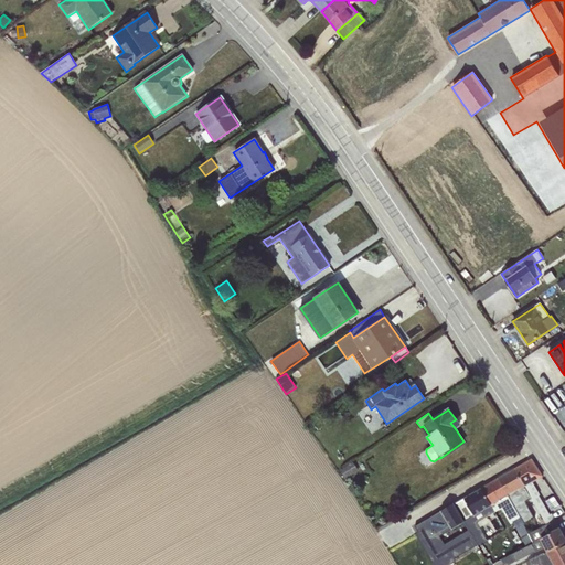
[(457,419),(456,419),(450,423),(456,429),(461,426),(457,419)]
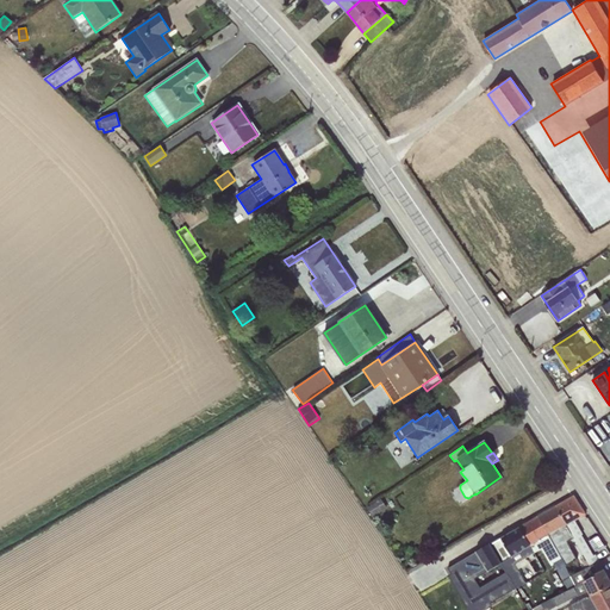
[(573,497),(555,506),(573,539),(590,566),(599,562),(596,554),(593,555),(579,531),(580,530),(574,521),(585,514),(573,497)]
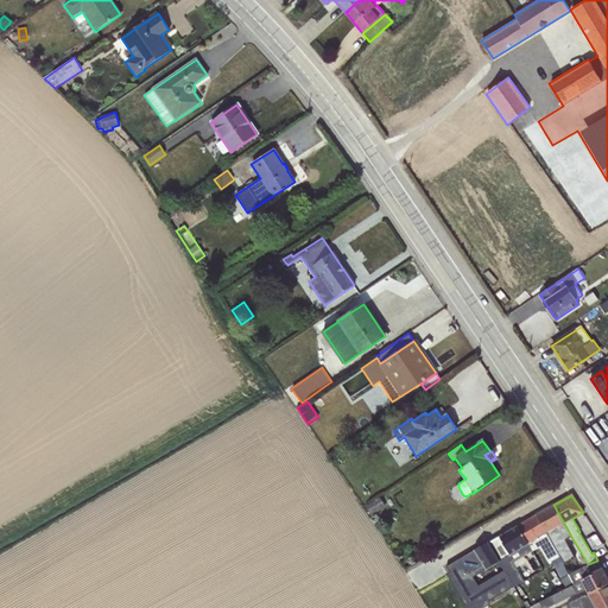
[(379,498),(366,506),(372,515),(385,507),(379,498)]
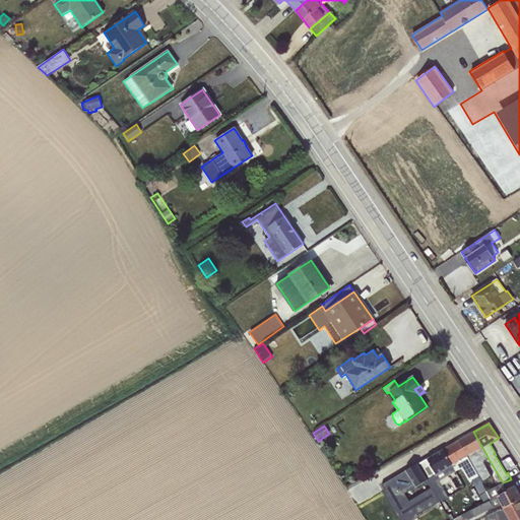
[(473,432),(458,441),(467,457),(473,467),(482,482),(492,477),(483,462),(489,459),(473,432)]
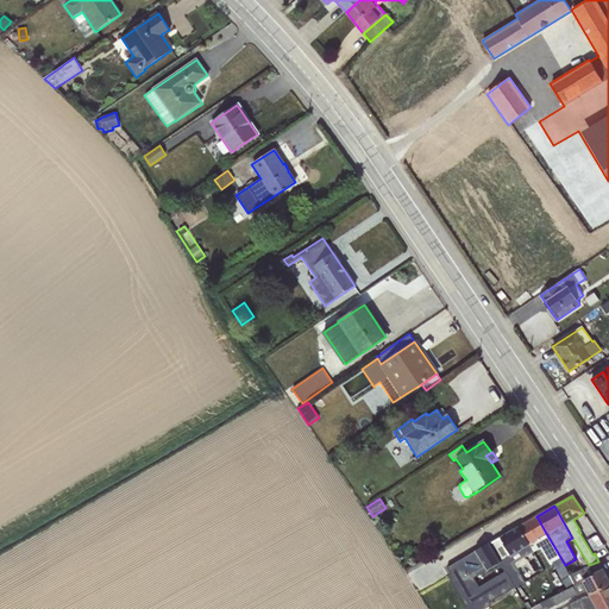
[(537,516),(519,527),(531,548),(539,544),(537,540),(547,535),(537,516)]
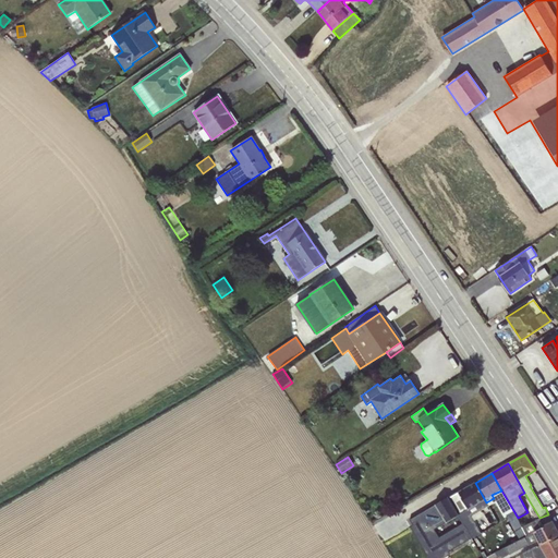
[(486,502),(475,483),(450,497),(460,513),(458,514),(459,517),(463,523),(472,538),(481,533),(471,517),(488,507),(486,502)]
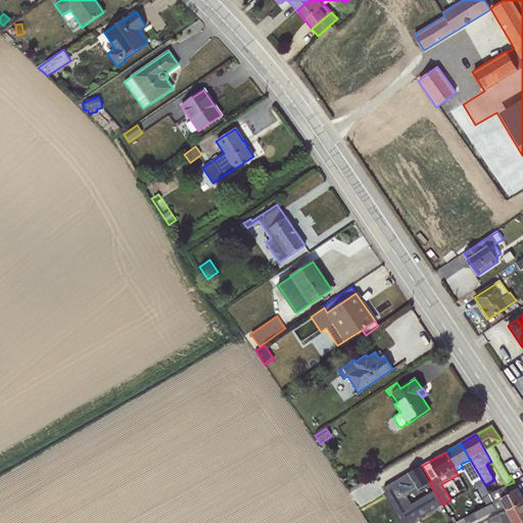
[(430,484),(429,482),(419,466),(383,487),(386,492),(405,522),(416,522),(421,520),(420,518),(442,505),(434,490),(412,504),(408,496),(430,484)]
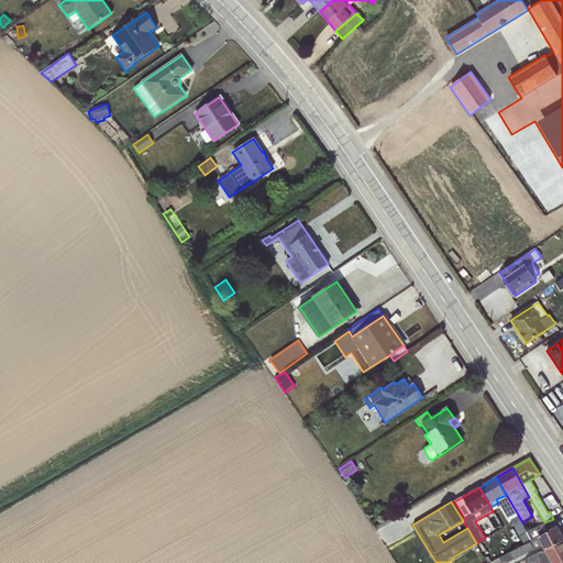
[(512,506),(503,511),(509,523),(511,521),(523,544),(532,540),(527,531),(522,522),(512,506)]
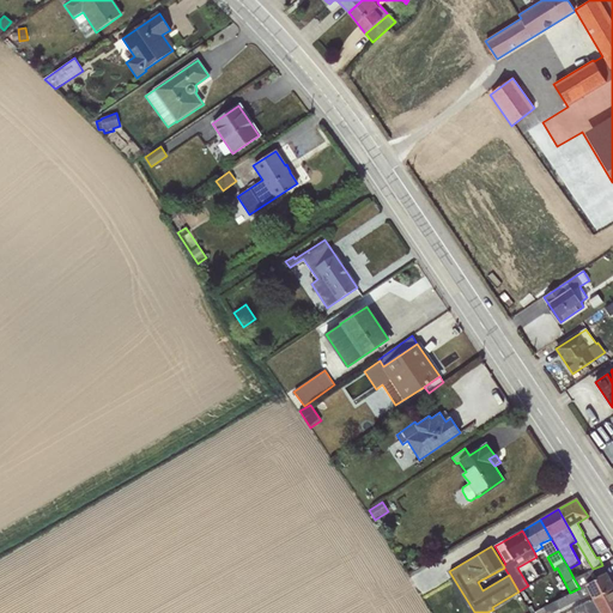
[(593,569),(574,578),(580,588),(570,593),(545,607),(547,612),(552,612),(590,594),(593,599),(612,588),(612,586),(602,565),(593,569)]
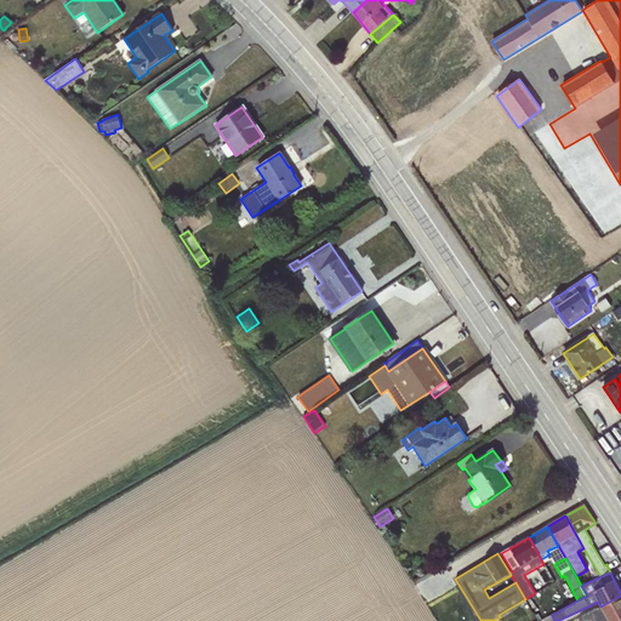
[(480,620),(459,585),(456,586),(477,620),(480,620)]
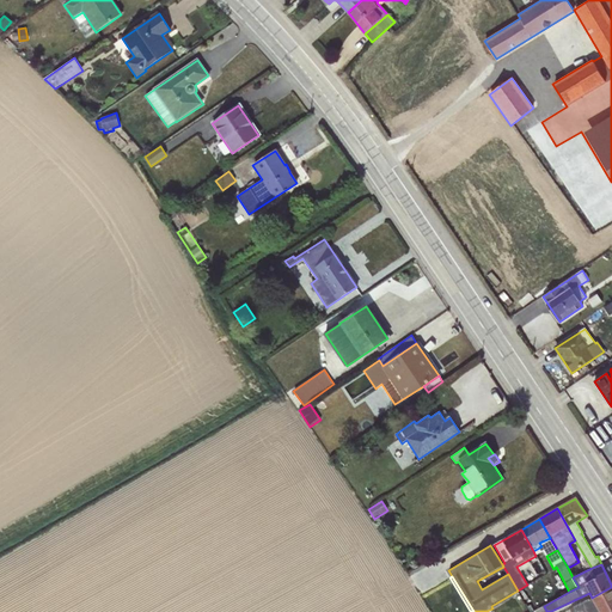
[(611,611),(611,587),(592,598),(570,609),(571,611),(574,611),(576,611),(575,611),(611,611)]
